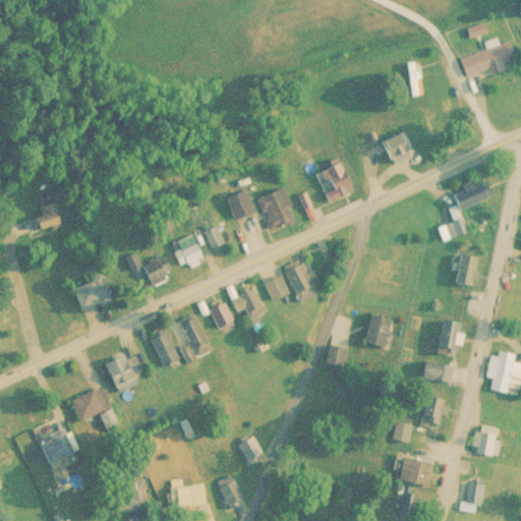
[(462,74),(484,68),(485,70),(513,62),(507,40),(456,55),(462,74)]
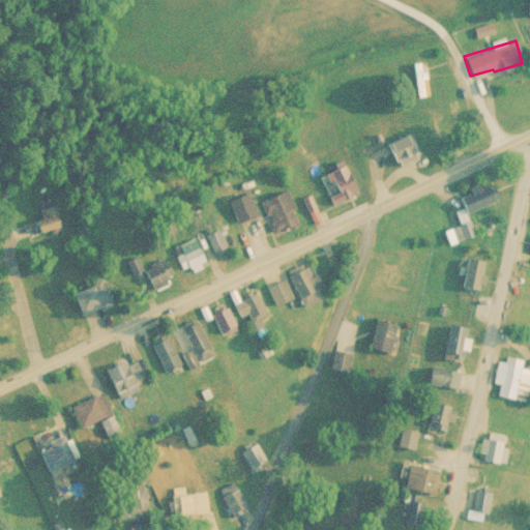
[(422,61),(410,62),(414,96),(425,95),(422,61)]
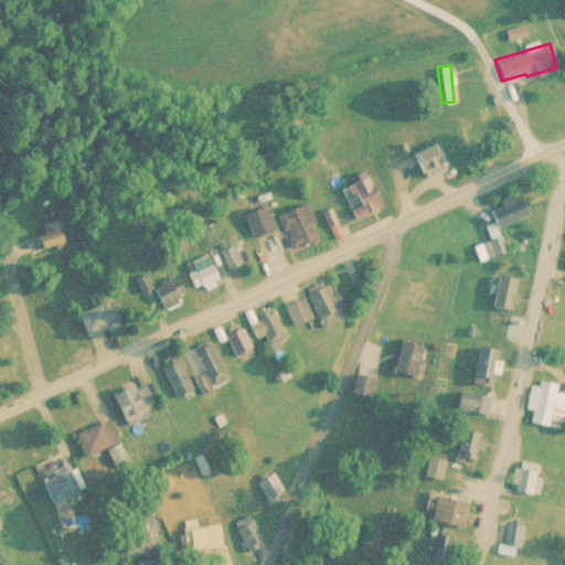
[(406,149),(415,177),(441,168),(433,140),(406,149)]
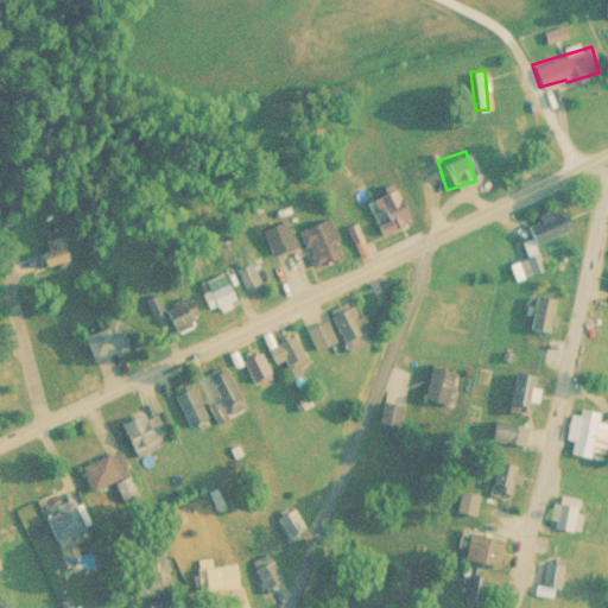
[(417,221),(399,187),(367,204),(385,239),(417,221)]
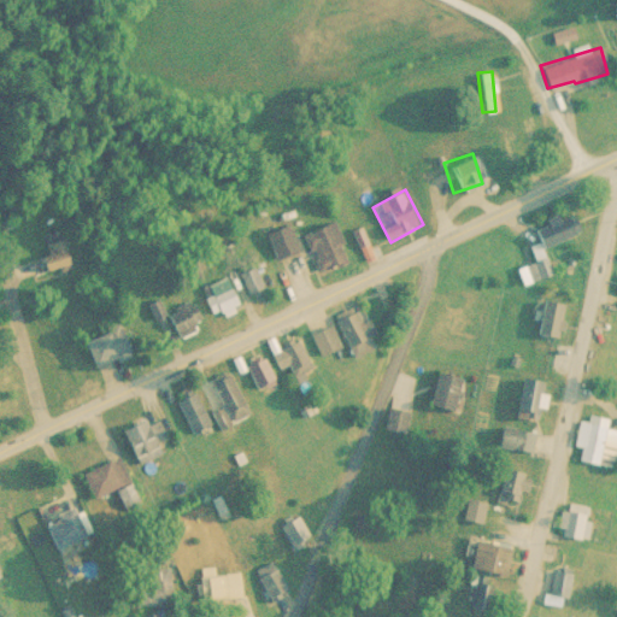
[(528,229),(538,248),(576,229),(566,210),(528,229)]
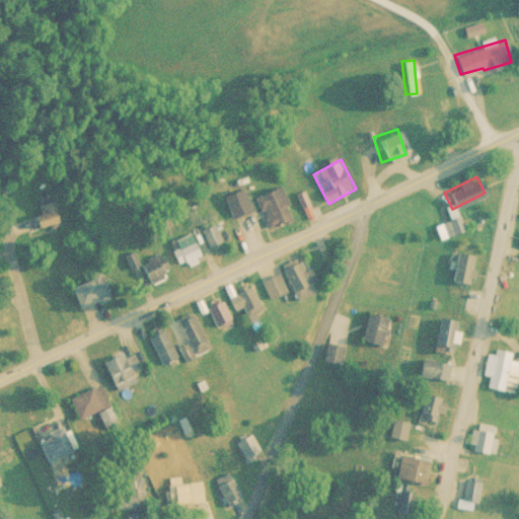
[(273,230),(298,218),(283,188),(258,199),(273,230)]
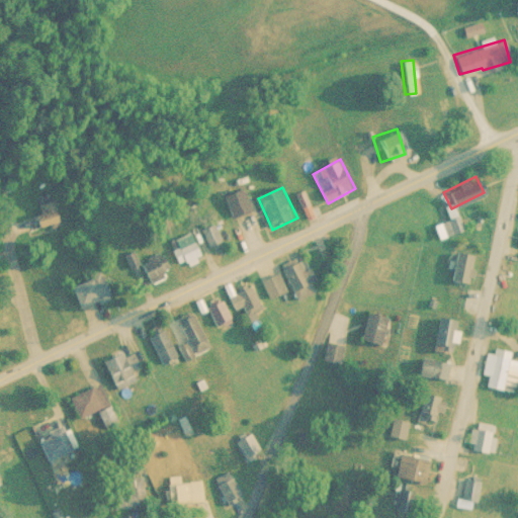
[(226,196),(235,220),(254,211),(245,188),(226,196)]
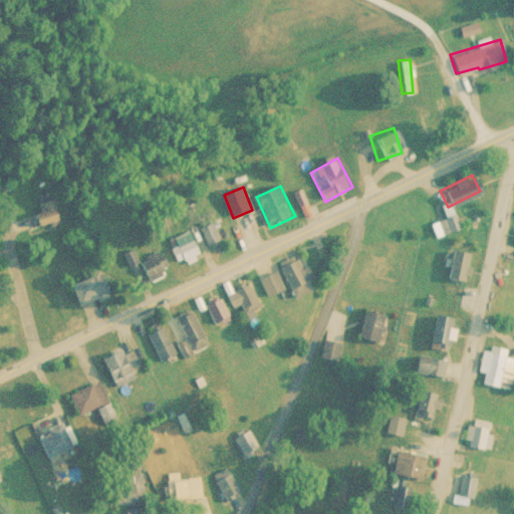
[(58,223),(54,199),(18,205),(21,229),(58,223)]
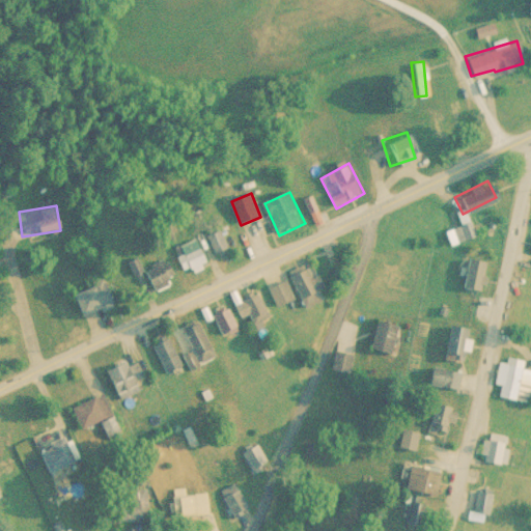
[(444,227),(448,242),(475,234),(471,220),(444,227)]
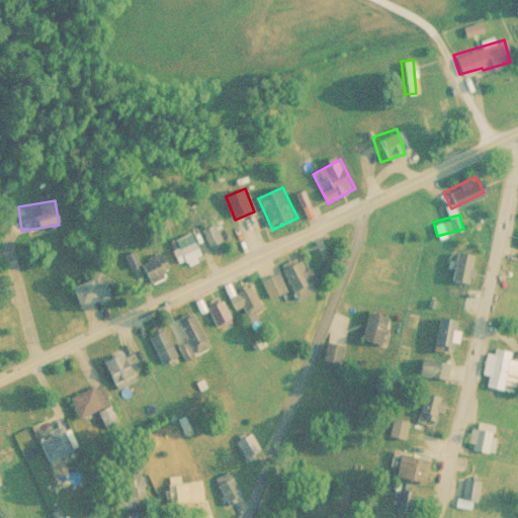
[(207,248),(220,245),(216,225),(203,227),(207,248)]
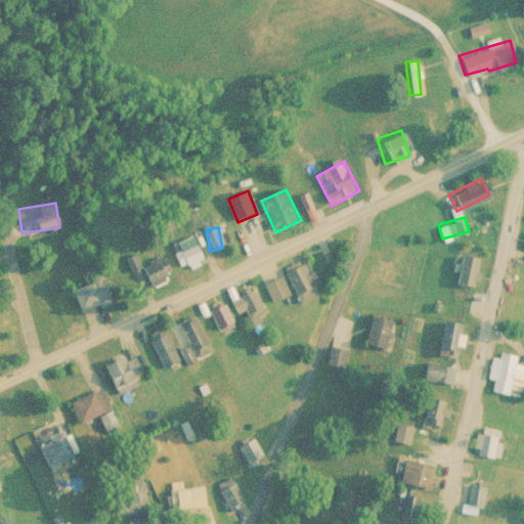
[(189,270),(208,258),(191,232),(173,246),(189,270)]
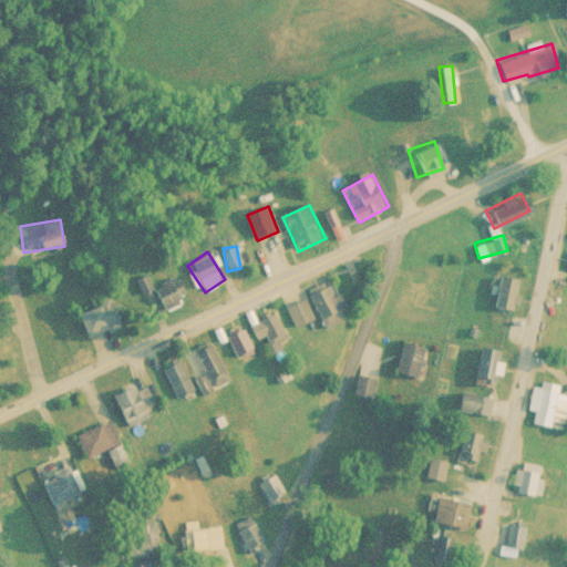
[(188,294),(179,275),(155,287),(165,305),(188,294)]
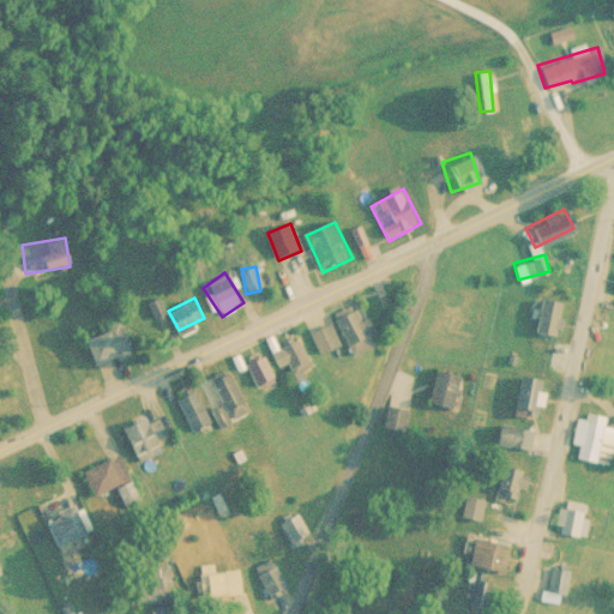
[(560,299),(537,302),(543,335),(566,331),(560,299)]
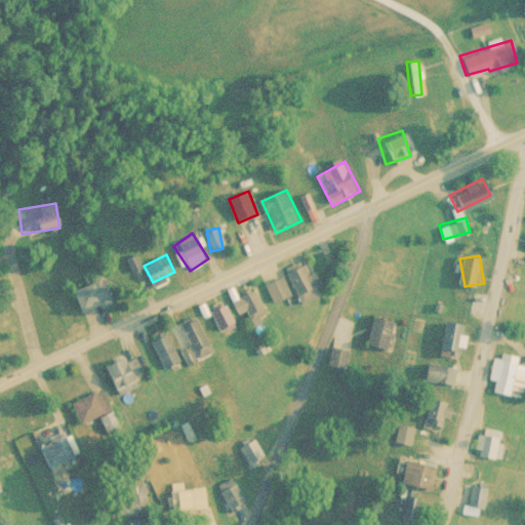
[(320,288),(325,285),(311,258),(288,271),(308,306),(325,295),(320,288)]
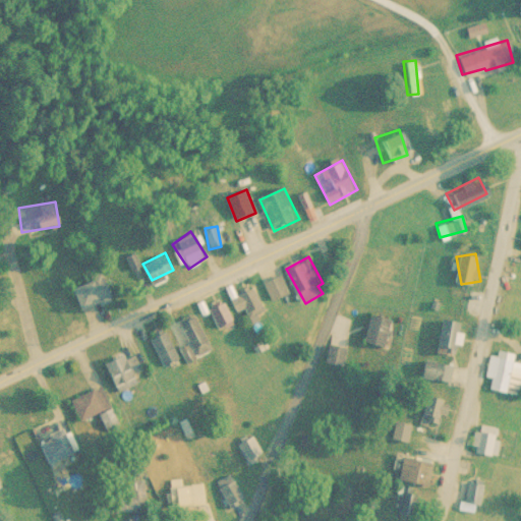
[(293,294),(280,272),(264,282),(278,303),(293,294)]
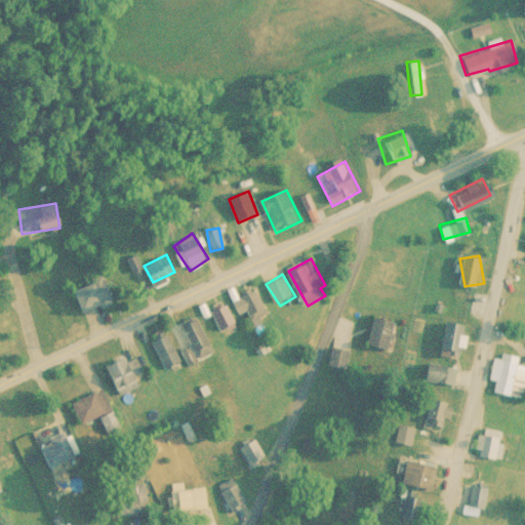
[(77,282),(82,310),(113,305),(108,277),(77,282)]
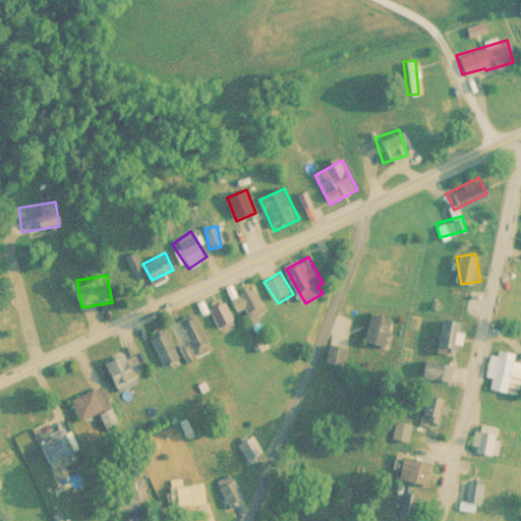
[(266,310),(248,288),(236,297),(253,321),(266,310)]
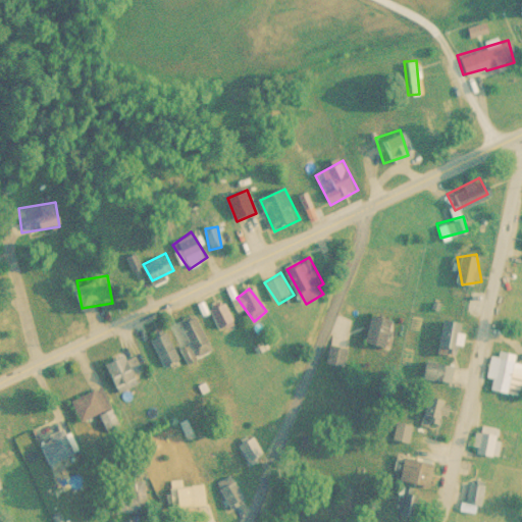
[(217,330),(231,326),(224,303),(210,307),(217,330)]
